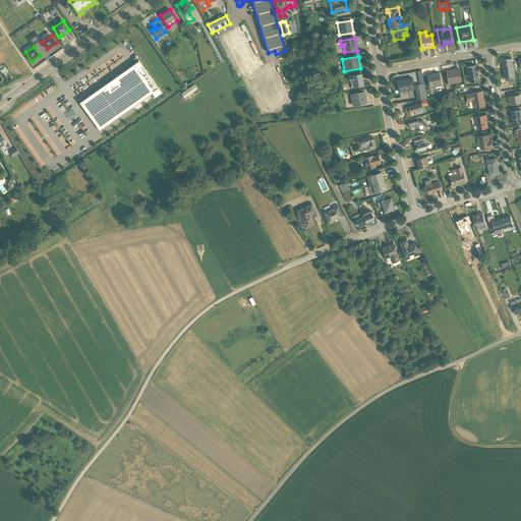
[(502,61),(505,78),(514,76),(515,76),(514,70),(517,69),(516,62),(512,63),(512,59),(502,61)]
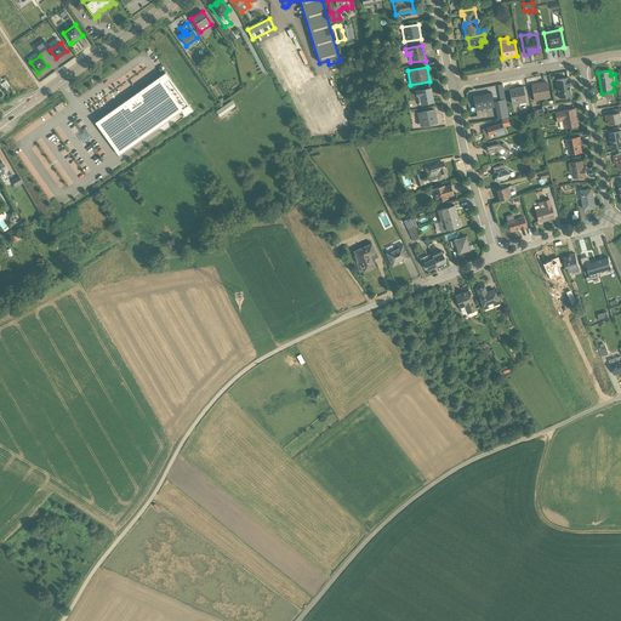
[(184,117),(192,110),(166,73),(95,123),(119,155),(181,112),(184,117)]
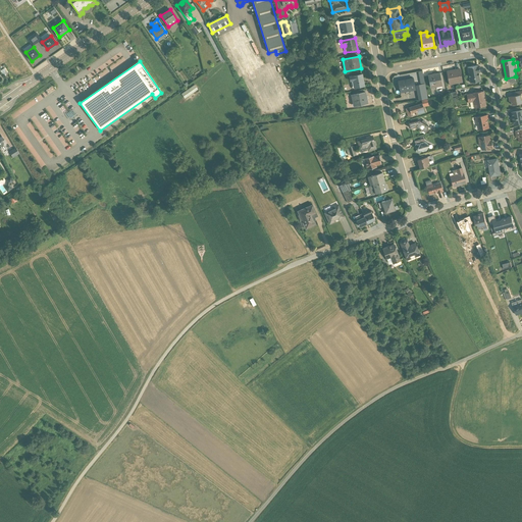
[(0,69),(0,71),(1,71),(3,75),(8,72),(6,68),(5,68),(4,65),(2,66),(3,68),(1,70),(0,69)]
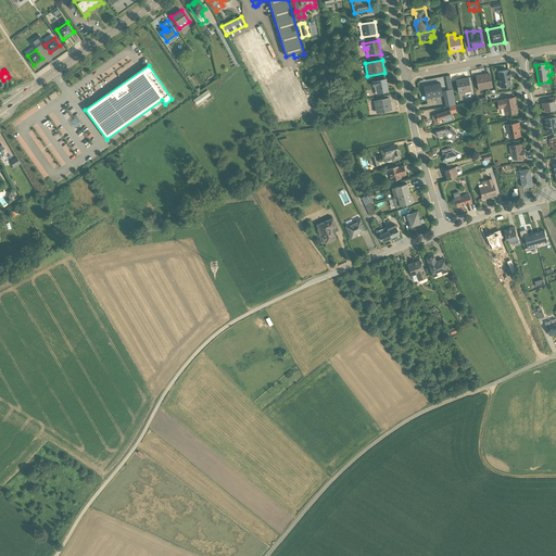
[(507,87),(512,87),(509,77),(510,77),(509,71),(508,71),(497,72),(500,88),(504,88),(504,89),(508,88),(507,87)]
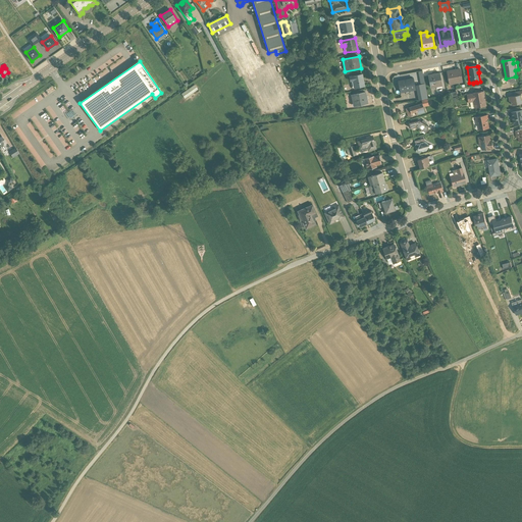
[(449,85),(462,83),(460,68),(446,71),(449,85)]
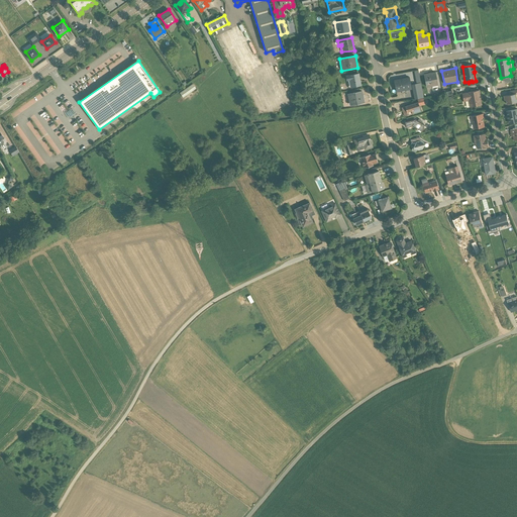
[(435,72),(423,74),(426,88),(438,85),(435,72)]
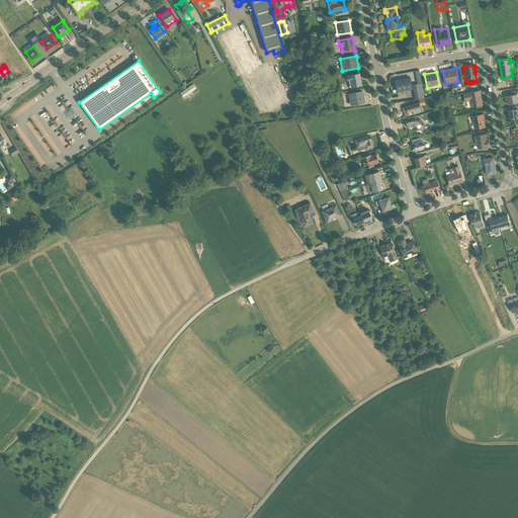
[(349,88),(362,86),(359,73),(346,76),(347,81),(349,81),(350,82),(347,82),(349,88)]
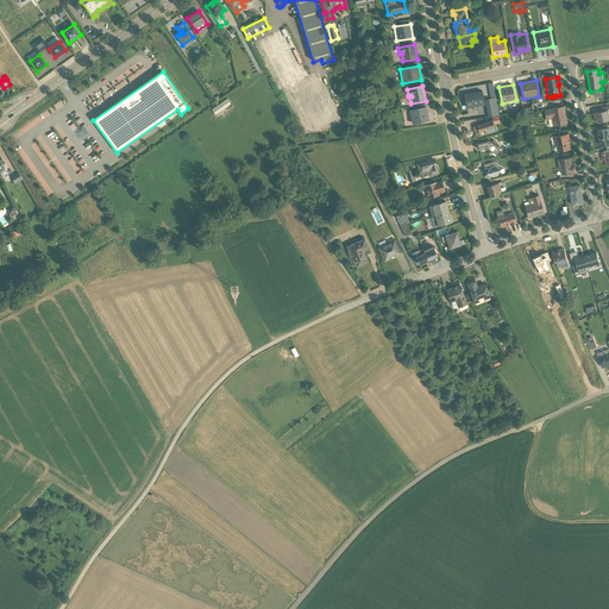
[(482,92),(464,95),(466,108),(484,105),(482,92)]
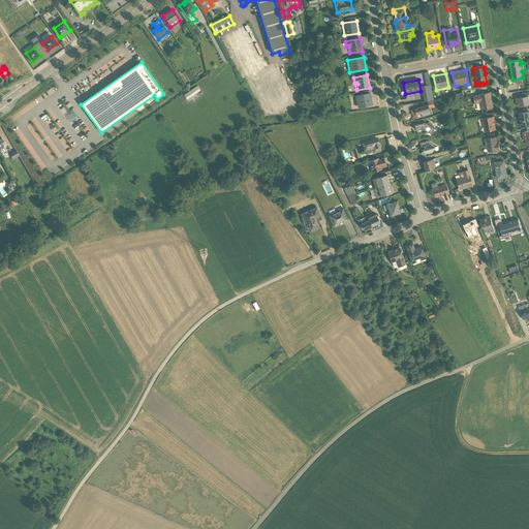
[(187,100),(200,91),(197,86),(184,95),(187,100)]
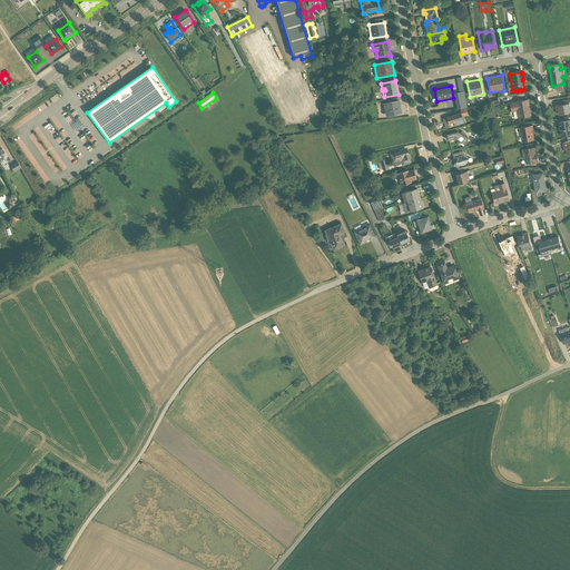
[(569,111),(569,98),(561,100),(562,104),(556,105),(557,110),(558,109),(559,114),(564,112),(564,115),(569,112),(569,111)]
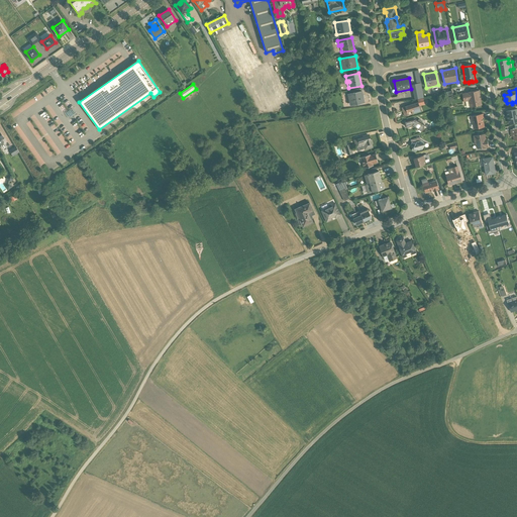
[(467,108),(482,105),(479,90),(461,94),(463,102),(466,101),(467,108)]
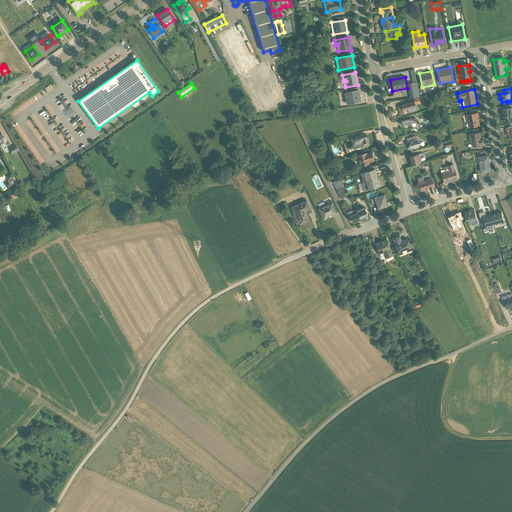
[(346,105),(360,102),(358,90),(344,93),(346,105)]
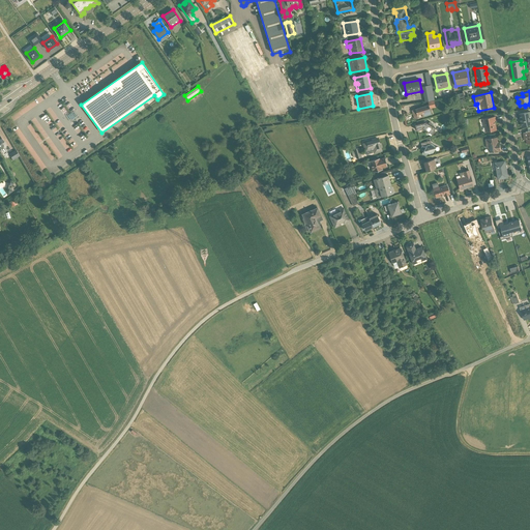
[(428,102),(429,105),(414,109),(414,110),(411,111),(414,119),(417,118),(417,116),(421,114),(422,117),(432,114),(430,109),(435,108),(434,100),(428,102)]
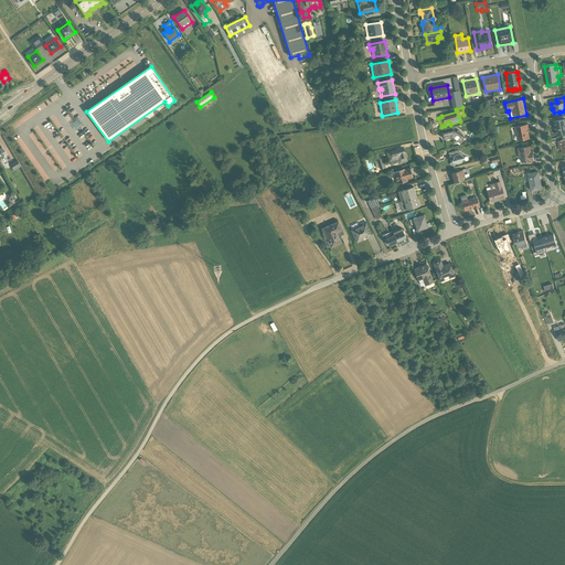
[(556,135),(564,131),(564,117),(553,120),(556,135)]
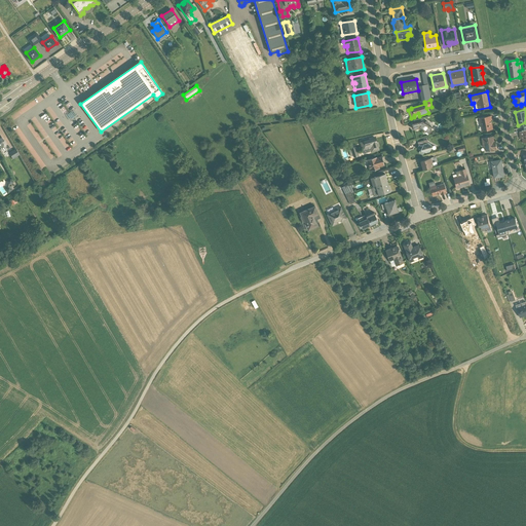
[(482,132),(493,129),(492,122),(491,122),(490,120),(492,120),(491,116),(479,118),(480,120),(479,120),(480,126),(481,126),(482,132)]
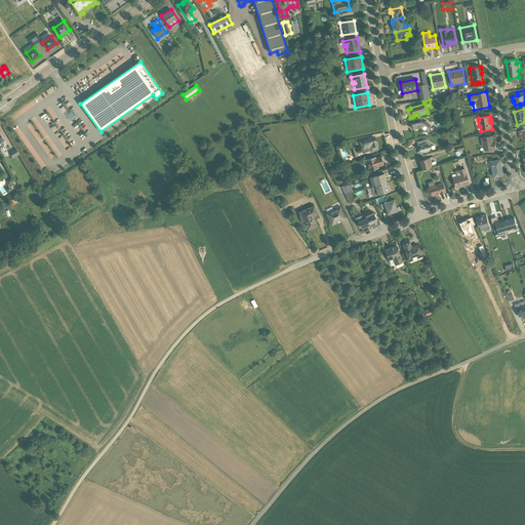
[(431,127),(430,127),(430,125),(427,122),(425,120),(423,123),(421,122),(411,124),(412,129),(418,128),(419,129),(422,130),(422,132),(425,131),(428,133),(431,127)]
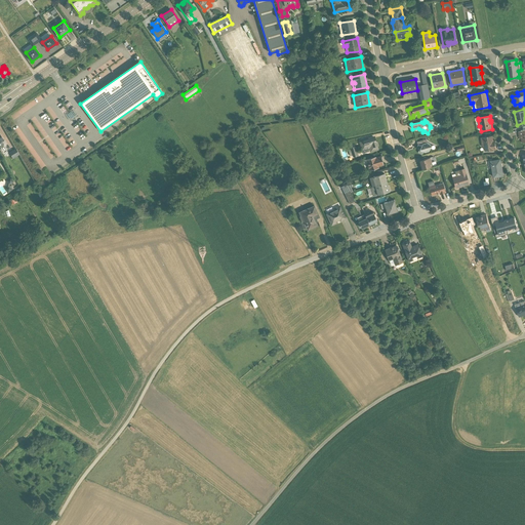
[(374,138),(374,136),(368,138),(368,139),(359,143),(362,151),(369,149),(370,152),(378,150),(378,149),(377,147),(378,146),(377,144),(376,142),(374,138)]
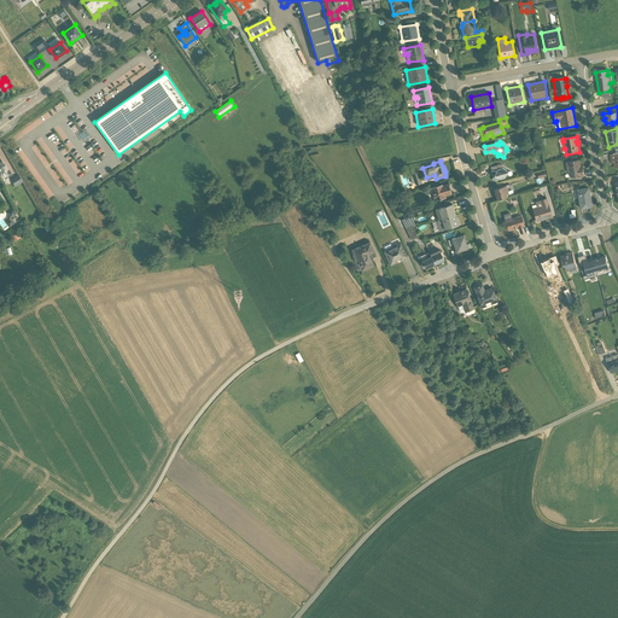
[(571,178),(583,176),(583,175),(584,175),(583,165),(581,165),(579,161),(566,163),(567,173),(570,173),(571,178)]
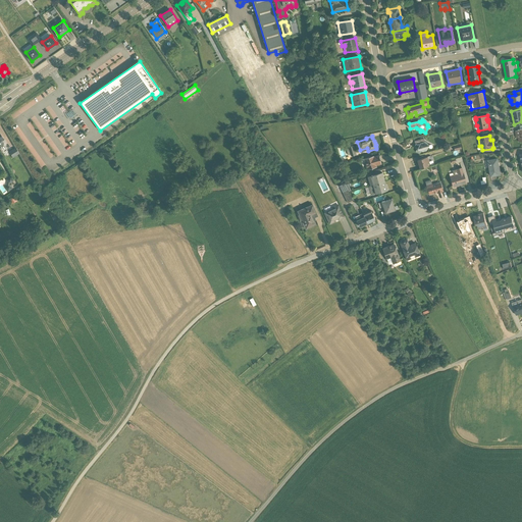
[(429,145),(424,142),(423,139),(414,142),(415,145),(414,147),(414,148),(416,149),(416,150),(416,151),(415,151),(415,152),(416,152),(416,153),(417,153),(419,154),(420,153),(426,151),(429,145)]
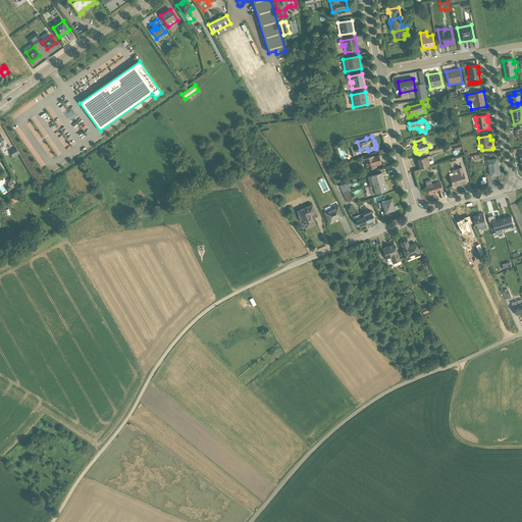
[(351,157),(356,155),(354,146),(348,147),(351,157)]
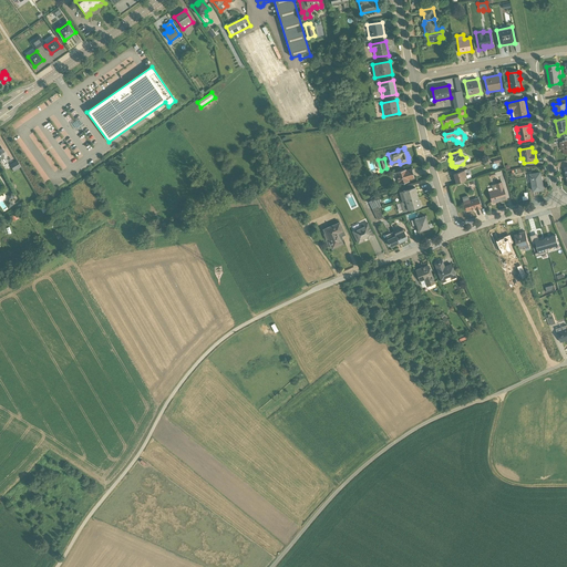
[(21,167),(17,161),(10,165),(13,172),(21,167)]
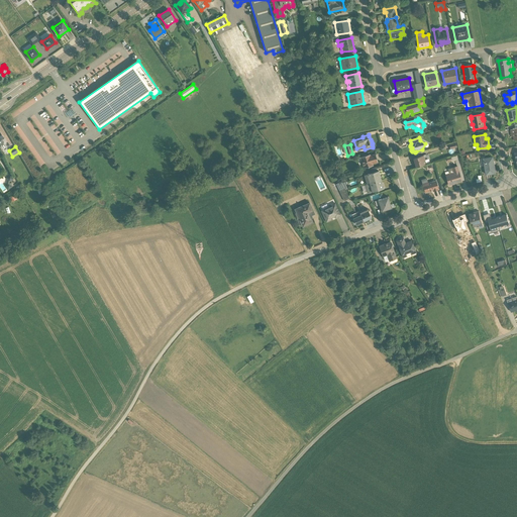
[(373,165),(378,163),(375,153),(370,156),(370,154),(358,158),(358,160),(360,159),(364,169),(373,166),(373,165)]
